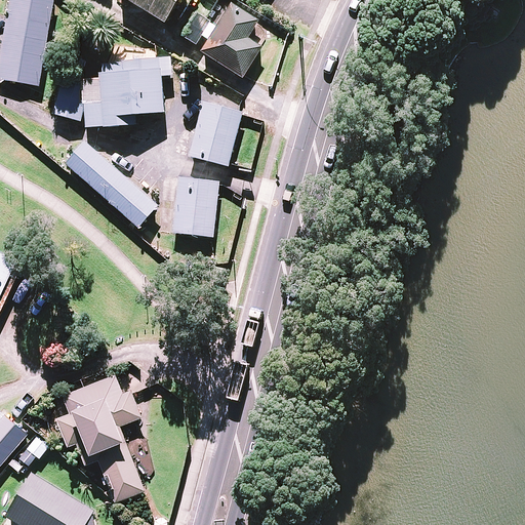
[(52,0),(10,0),(0,62),(0,80),(38,87),(52,0)]
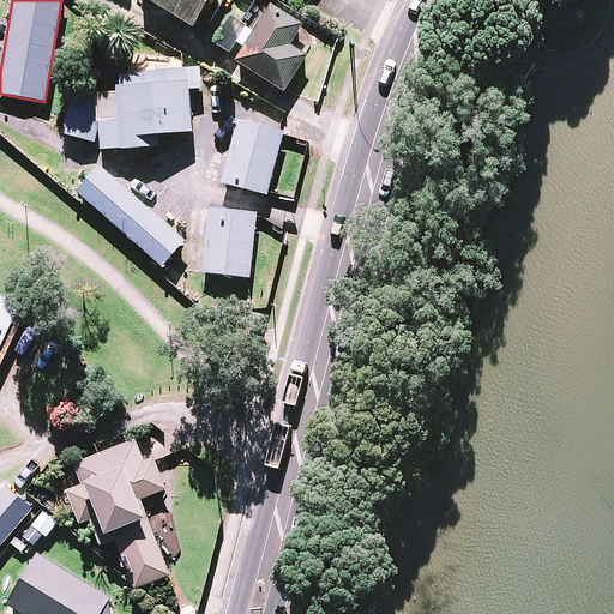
[(208,0),(144,0),(191,29),(208,0)]
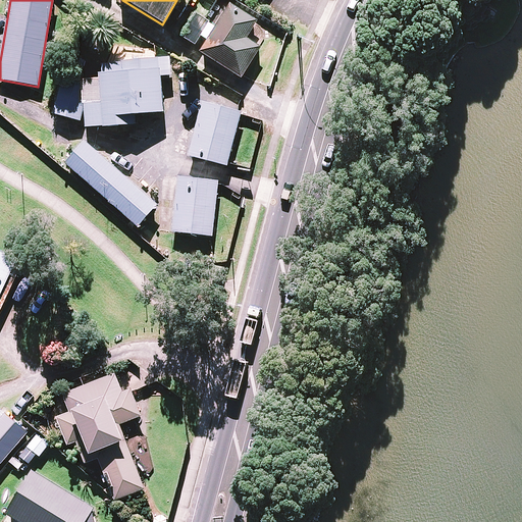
[(224,2),(210,25),(191,14),(176,38),(193,48),(199,38),(206,42),(200,52),(241,79),(259,48),(245,40),(256,21),(224,2)]
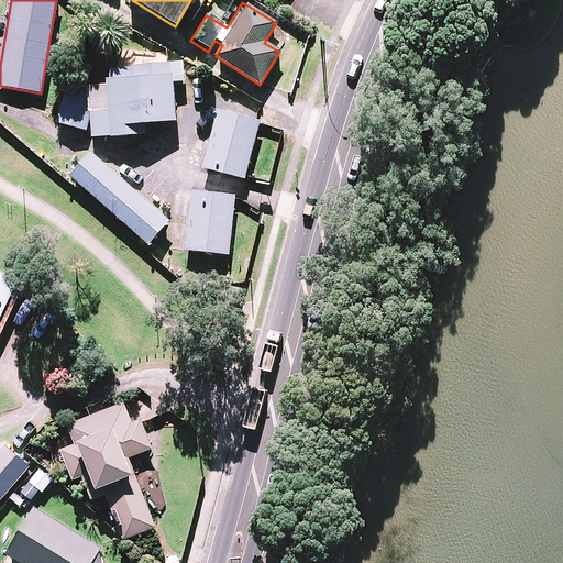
[(91,132),(91,139),(145,138),(145,123),(177,123),(176,84),(186,84),(186,62),(163,63),(163,52),(132,53),(132,66),(92,68),(70,62),(58,125),(91,132)]
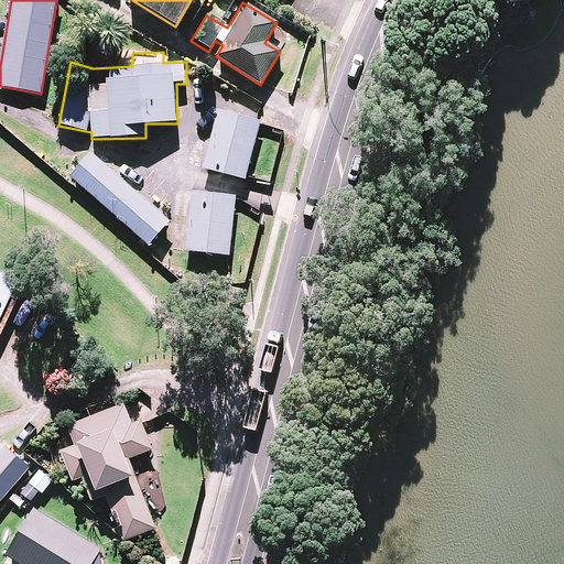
[(259,123),(219,112),(204,170),(245,180),(259,123)]
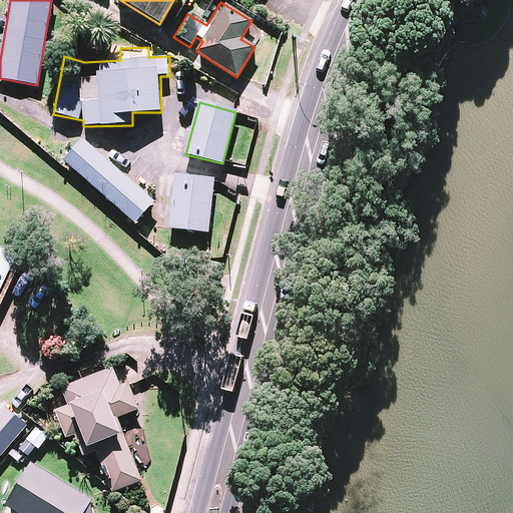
[(152,203),(80,139),(62,160),(134,223),(152,203)]
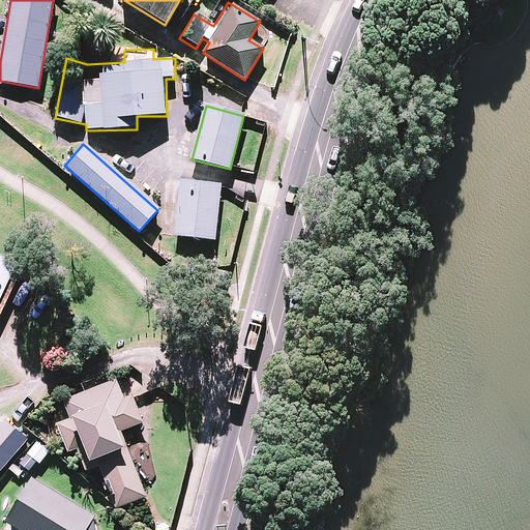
[(221,186),(180,182),(175,236),(215,240),(221,186)]
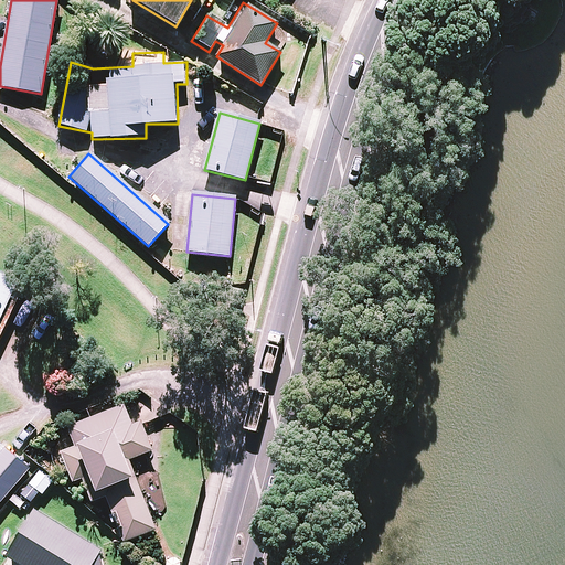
[(0,334),(23,286),(0,274),(0,334)]
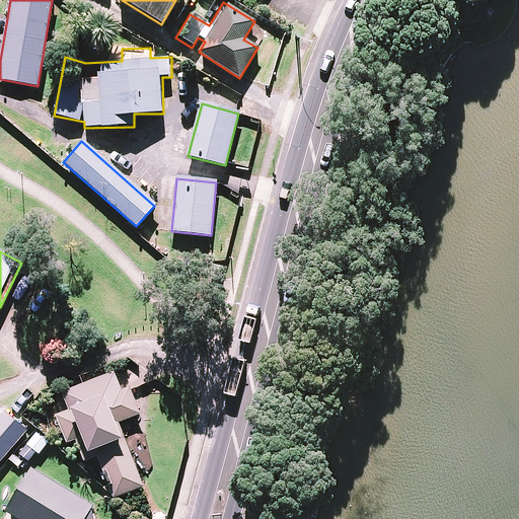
[(121,390),(114,372),(62,392),(69,411),(57,416),(67,440),(74,438),(83,459),(97,454),(115,498),(143,487),(117,423),(139,414),(129,387),(121,390)]
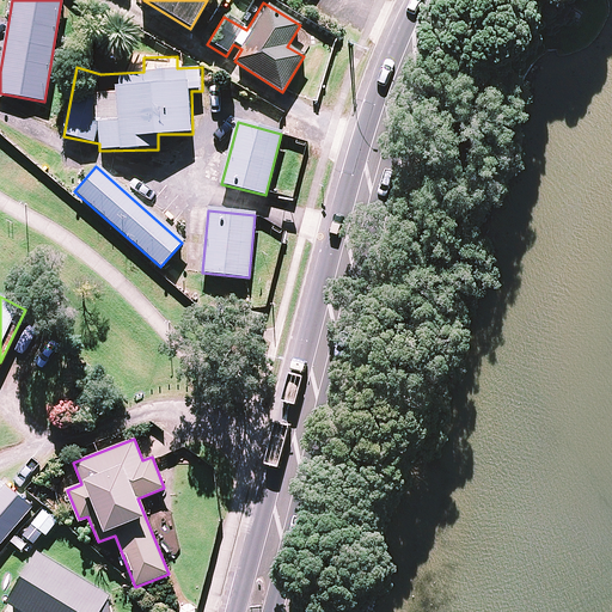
[(0,543),(31,508),(5,485),(0,490),(0,543)]
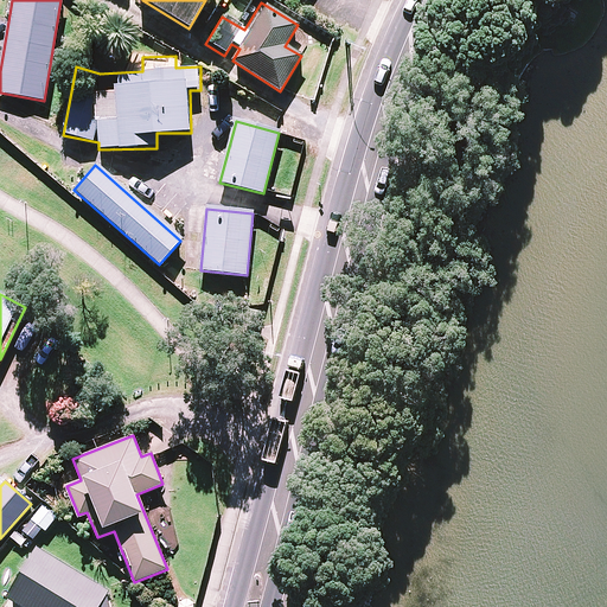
[(108,606),(106,592),(36,549),(21,573),(24,574),(10,596),(26,606),(108,606)]
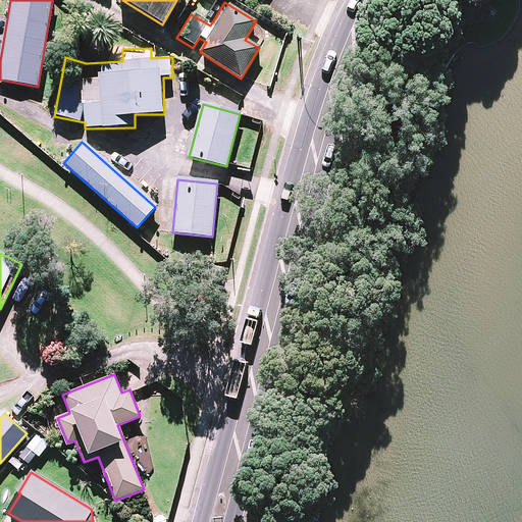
All buildings are outlined.
